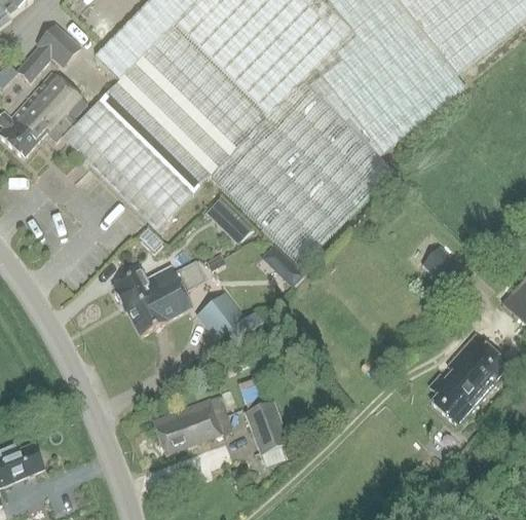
[(0,0),(0,26),(10,19),(9,16),(32,0),(0,0)]
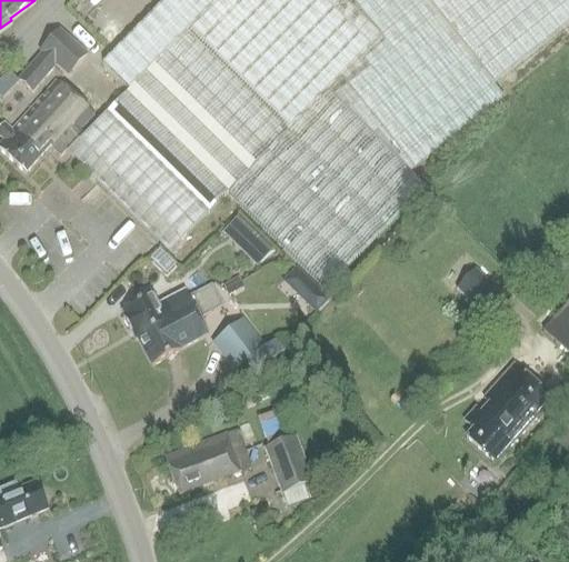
[(79,127),(81,128),(83,131),(70,144),(67,148),(70,152),(76,157),(169,249),(228,189),(327,285),(427,183),(411,168),(505,93),(495,81),(568,20),(568,0),(166,0),(107,63),(135,89),(98,117),(92,111),(79,127)]
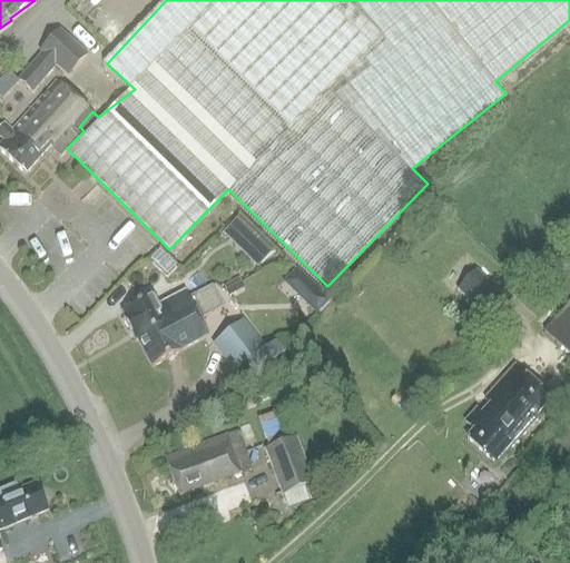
[(41,49),(17,75),(31,87),(56,61),(67,71),(87,50),(60,25),(39,47),(41,49)]
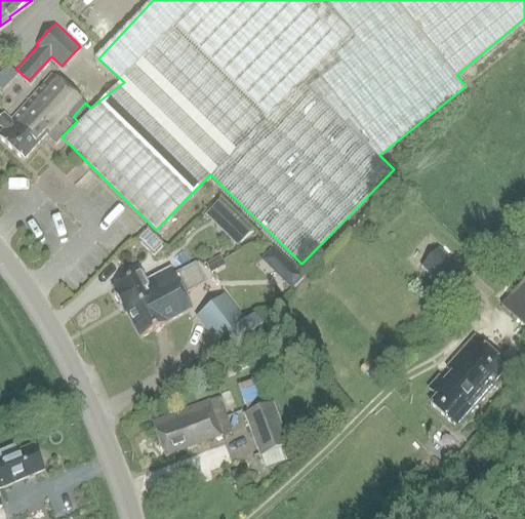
[(73,117),(85,103),(87,101),(72,87),(65,81),(52,70),(11,117),(3,110),(0,113),(0,121),(4,125),(0,129),(0,134),(24,156),(45,130),(56,140),(65,129),(75,118),(73,117)]
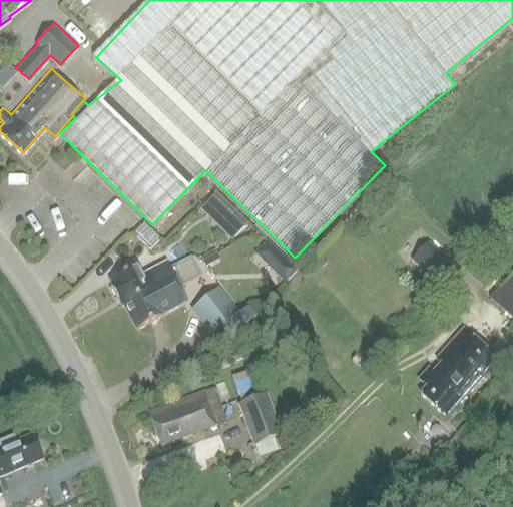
[(213,191),(204,200),(211,208),(221,198),(213,191)]
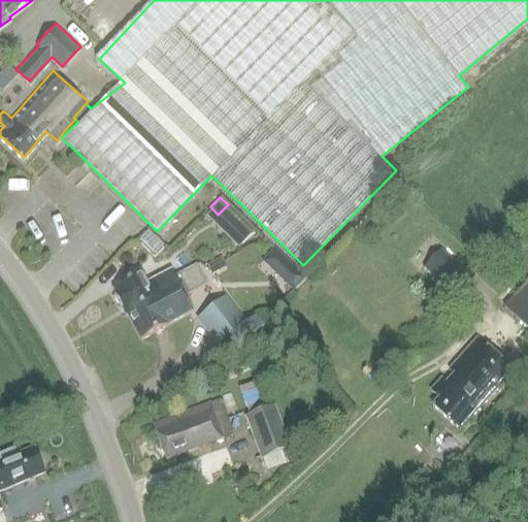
[(455,295),(473,276),(440,245),(422,263),(455,295)]
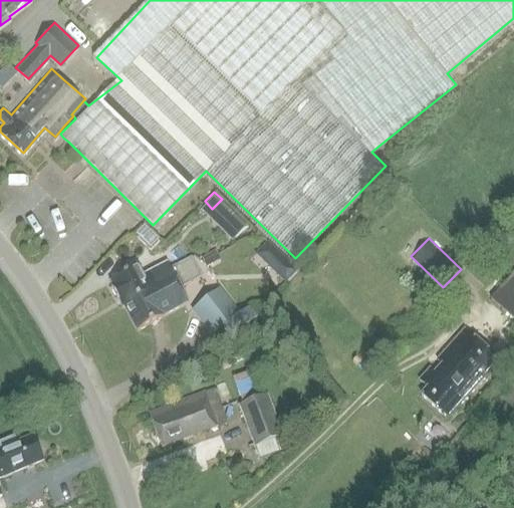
[(138,263),(136,265),(133,263),(129,265),(127,269),(111,278),(113,281),(111,282),(122,302),(175,274),(180,283),(201,272),(191,253),(170,265),(166,258),(142,271),(138,263)]
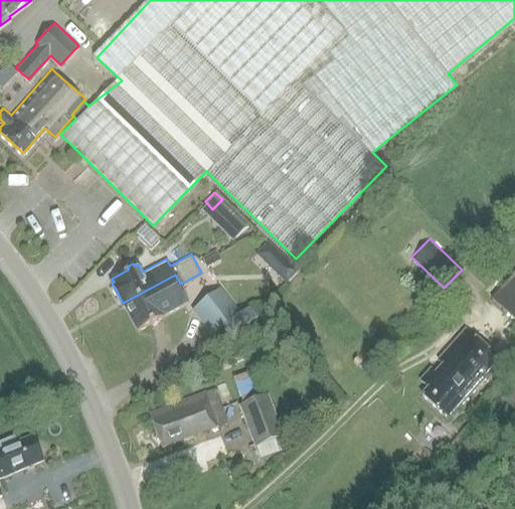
[(291,258),(279,270),(288,279),(300,267),(291,258)]
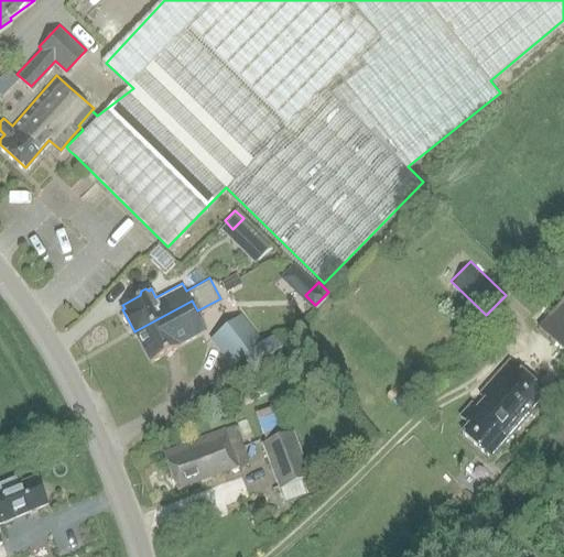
[(563,345),(563,292),(556,302),(538,323),(563,345)]
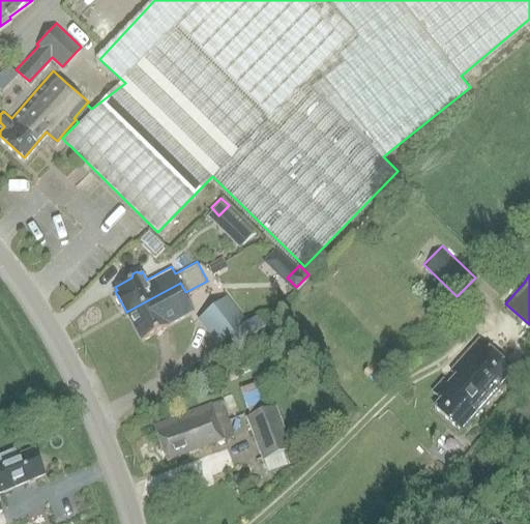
[(180,283),(126,312),(126,313),(128,312),(142,338),(170,322),(169,322),(190,311),(182,294),(185,292),(180,283)]
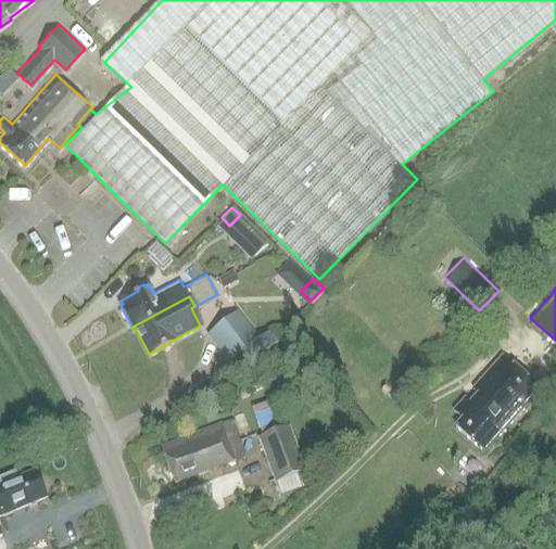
[(207,331),(229,360),(241,352),(250,362),(278,341),(269,329),(260,336),(238,308),(207,331)]
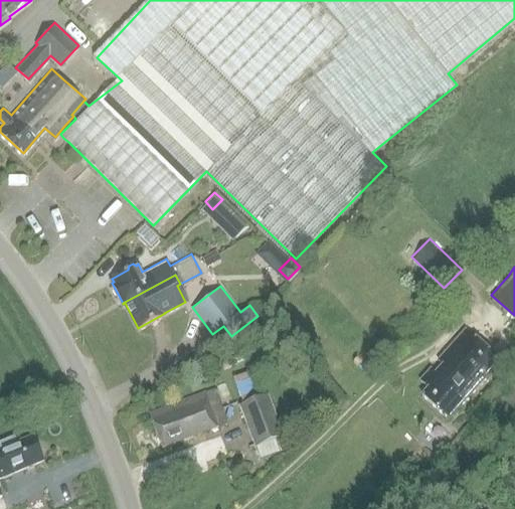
[(448,414),(499,358),(465,327),(439,356),(443,359),(434,370),(430,366),(419,377),(428,384),(422,391),(448,414)]
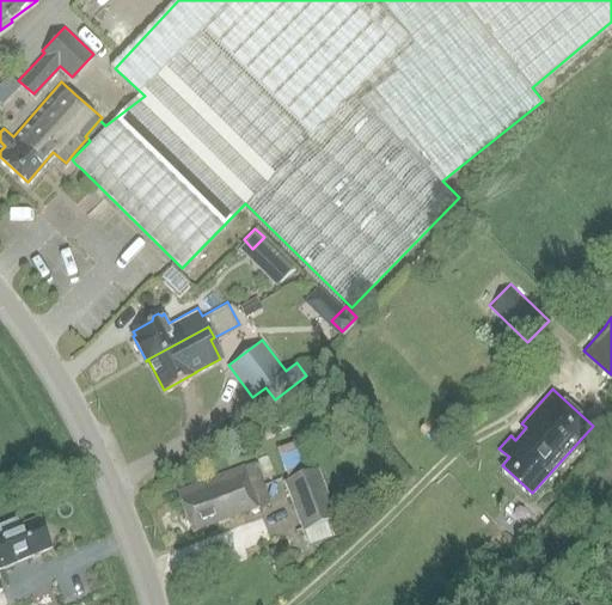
[(303,435),(277,445),(289,477),(283,478),(303,529),(337,515),(318,464),(314,465),(303,435)]
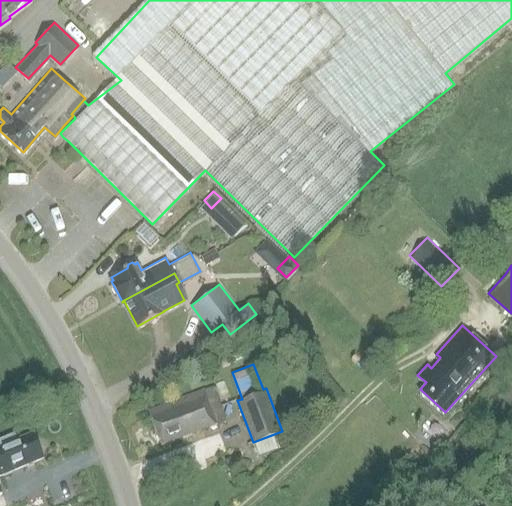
[(162,442),(217,421),(203,386),(148,407),(162,442)]
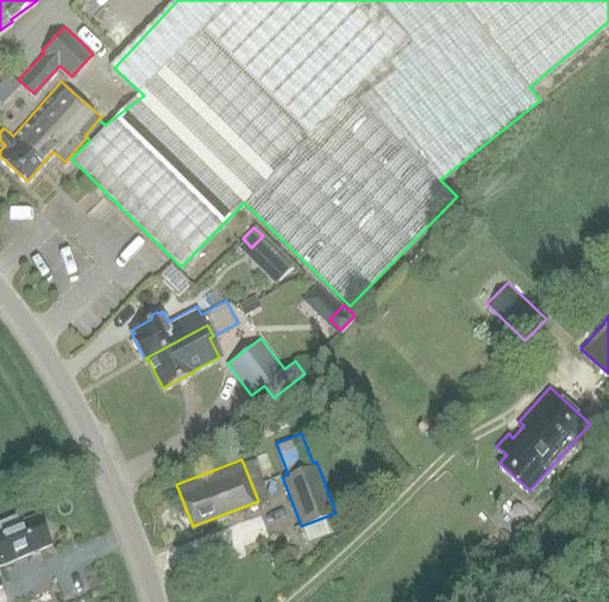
[(22,519),(20,520),(17,512),(0,518),(0,525),(1,528),(0,527),(0,582),(1,582),(0,577),(0,563),(4,562),(52,541),(41,515),(23,522),(22,519)]
